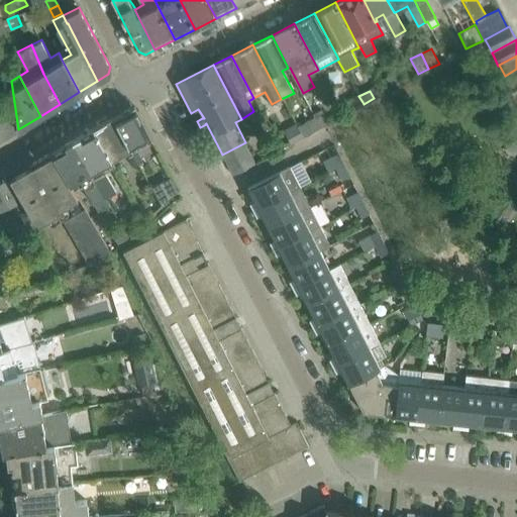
[(343,100),(348,109),(360,103),(355,93),(350,96),(343,100)]
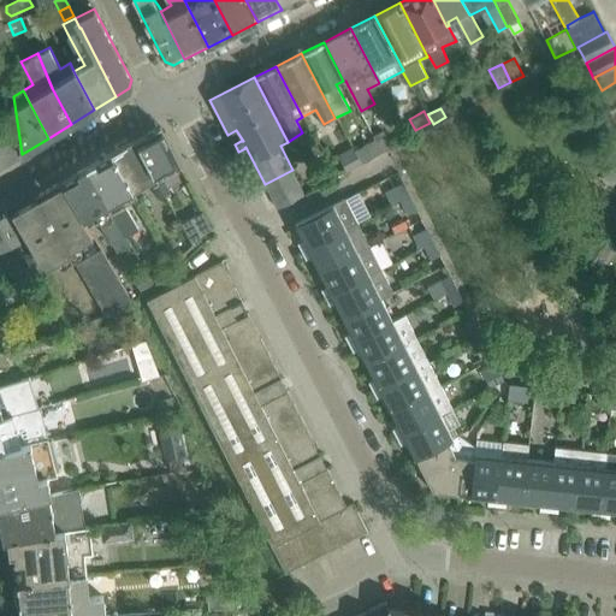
[(386,113),(359,118),(362,135),(390,130),(386,113)]
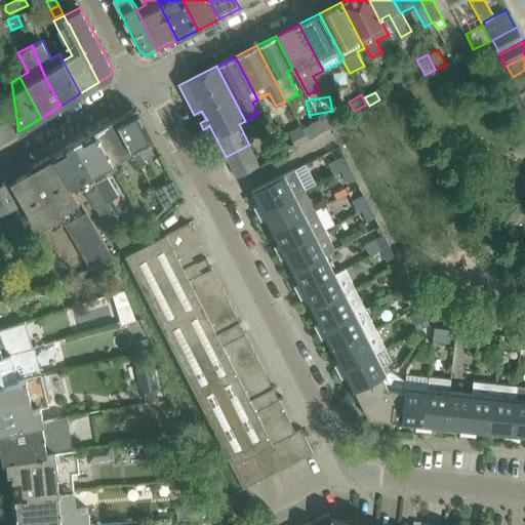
[(0,145),(17,133),(16,131),(15,131),(11,105),(0,106),(0,145)]
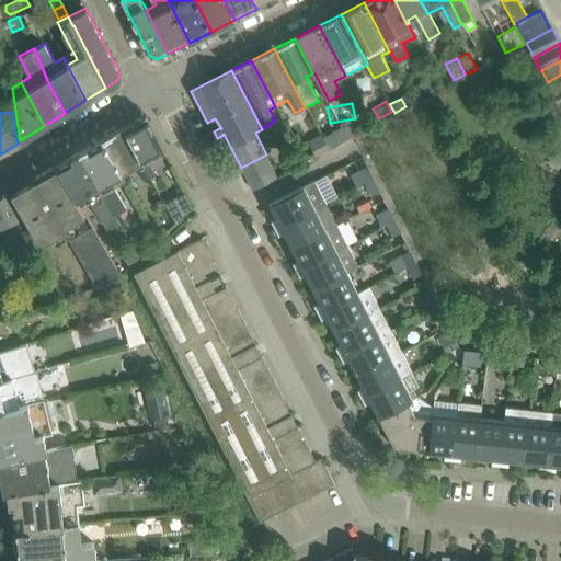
[(163,150),(150,127),(144,116),(122,129),(140,163),(163,150)]
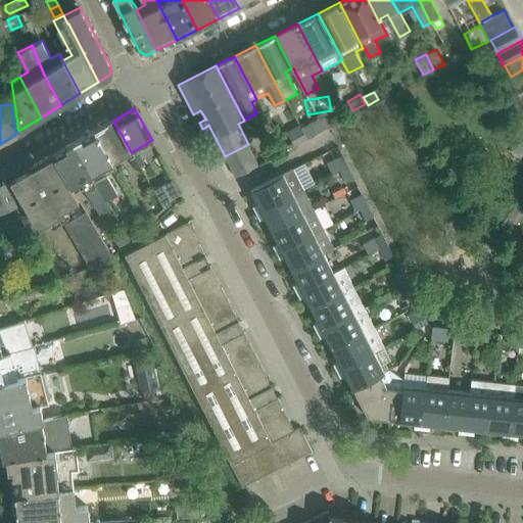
[(326,111),(316,116),(317,119),(323,129),(332,124),(326,111)]
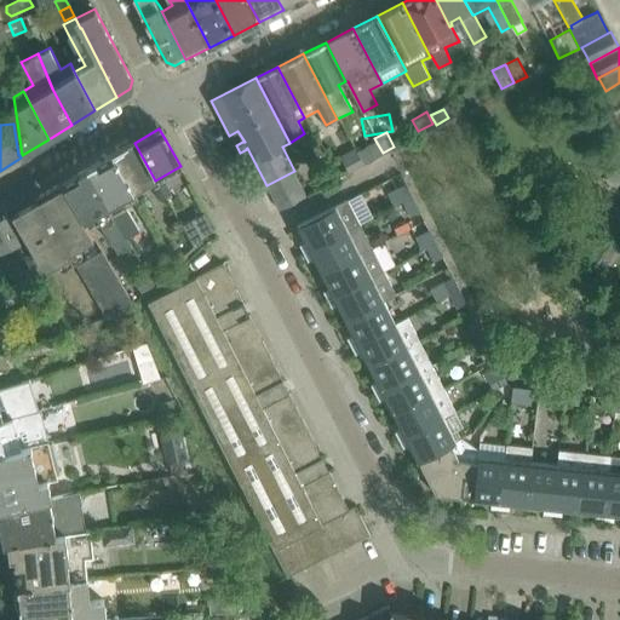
[(375,141),(357,150),(365,162),(383,153),(375,141)]
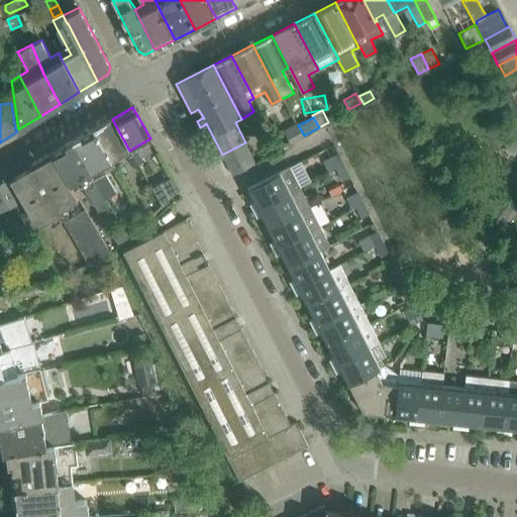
[(129,150),(112,119),(91,130),(110,162),(111,161),(129,150)]
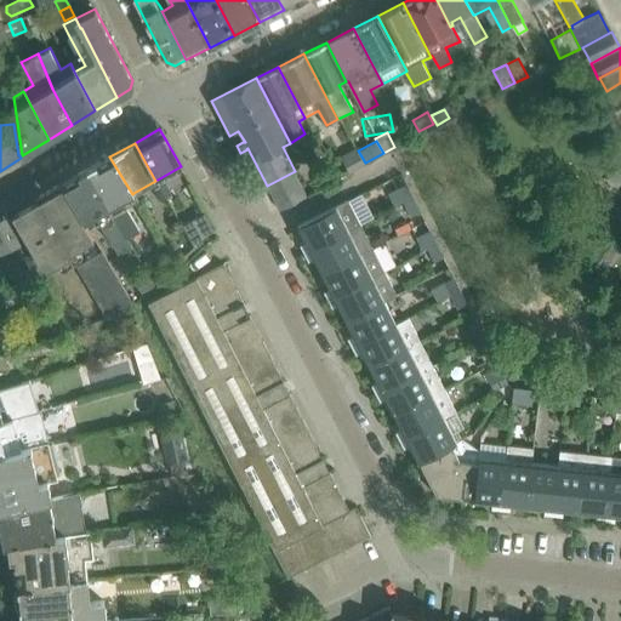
[(127,206),(136,201),(137,200),(134,193),(132,194),(109,157),(85,170),(124,235),(140,227),(127,206)]
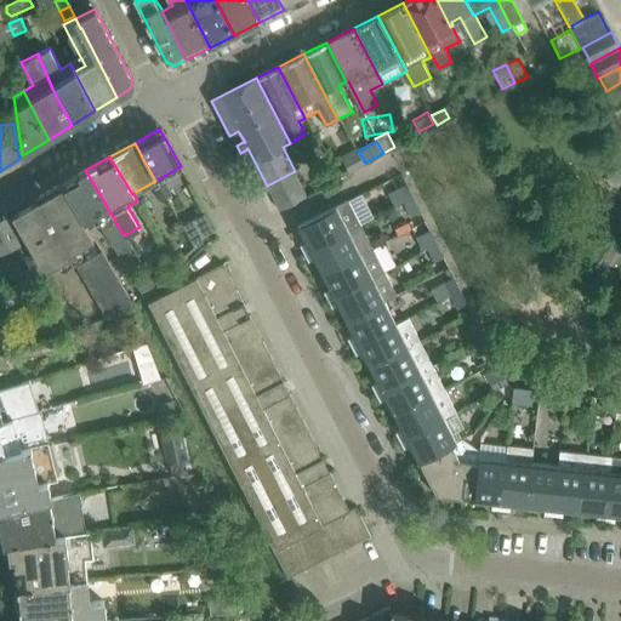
[(124,235),(85,170),(61,183),(83,222),(84,221),(89,228),(101,222),(112,243),(119,255),(130,248),(124,235)]
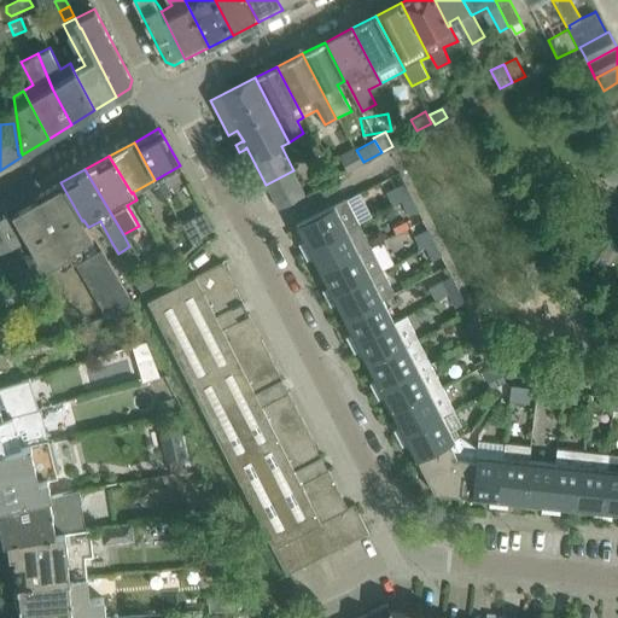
[(299,181),(293,170),(266,185),(272,196),(299,181)]
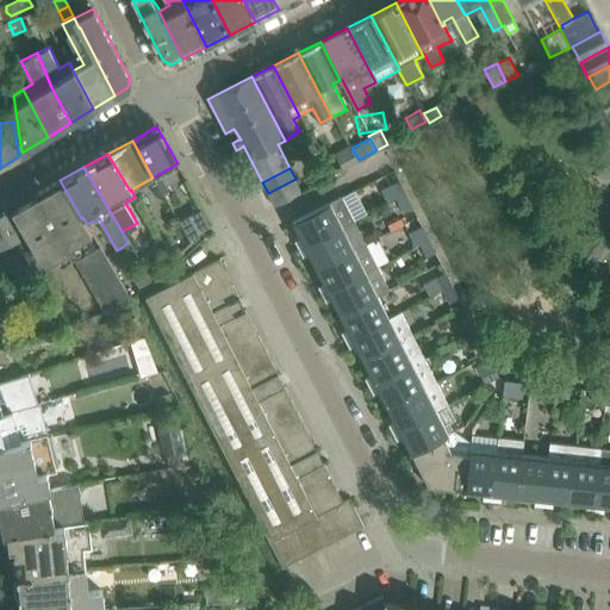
[(303,192),(296,179),(268,193),(275,206),(303,192)]
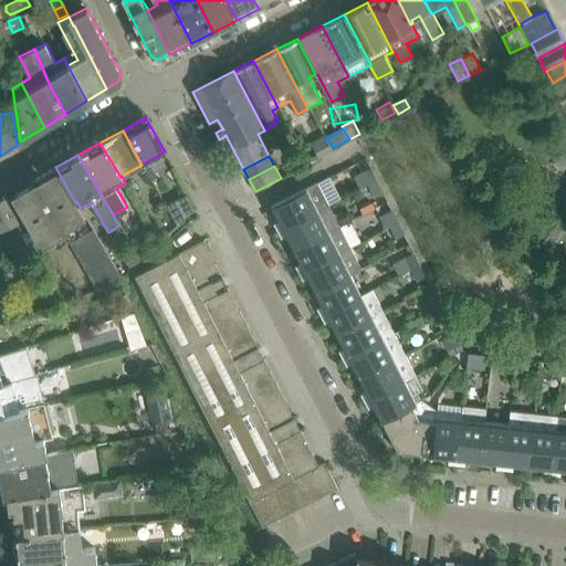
[(63,230),(85,218),(81,208),(76,201),(75,202),(55,167),(33,180),(34,182),(12,195),(40,247),(64,232),(63,230)]
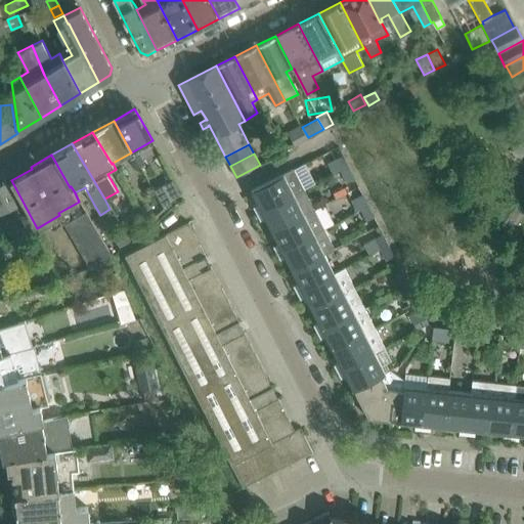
[(140,155),(134,158),(139,168),(144,166),(140,155)]
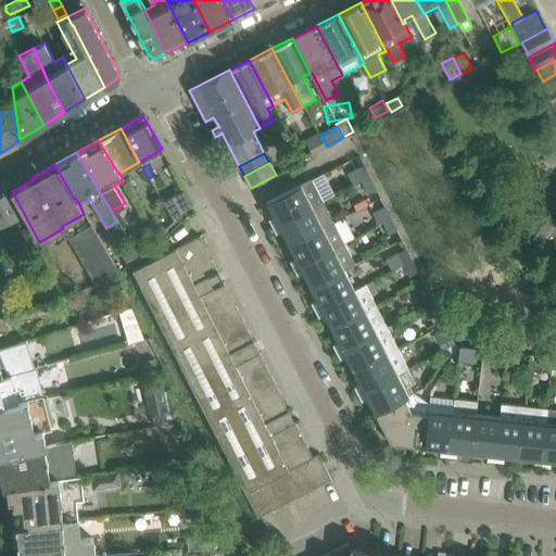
[(369,176),(364,165),(348,173),(353,184),(362,179),(362,180),(369,176)]
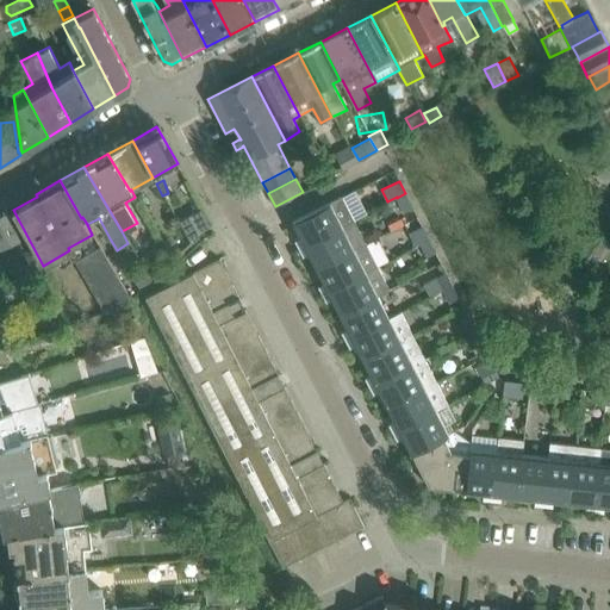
[(412,207),(405,193),(397,198),(404,211),(412,207)]
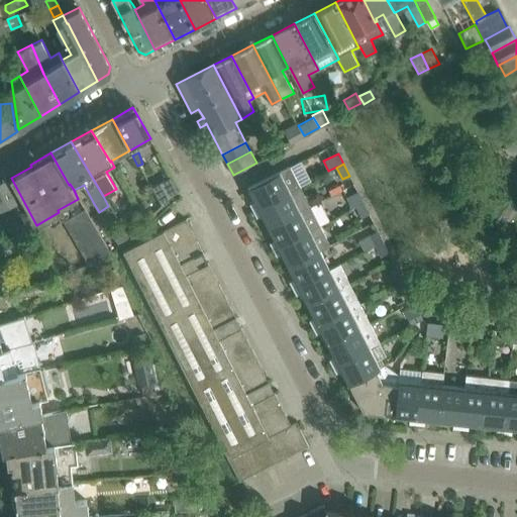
[(509,165),(502,175),(516,185),(516,167),(515,169),(509,165)]
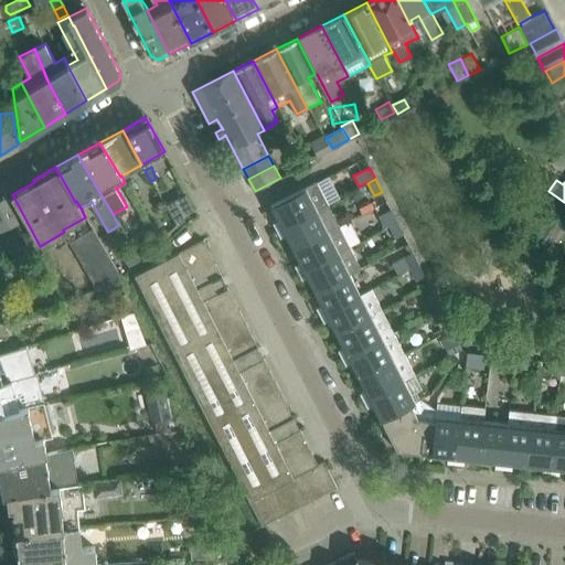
[(328,203),(317,181),(270,205),(278,221),(273,223),(276,230),(281,227),(328,203)]
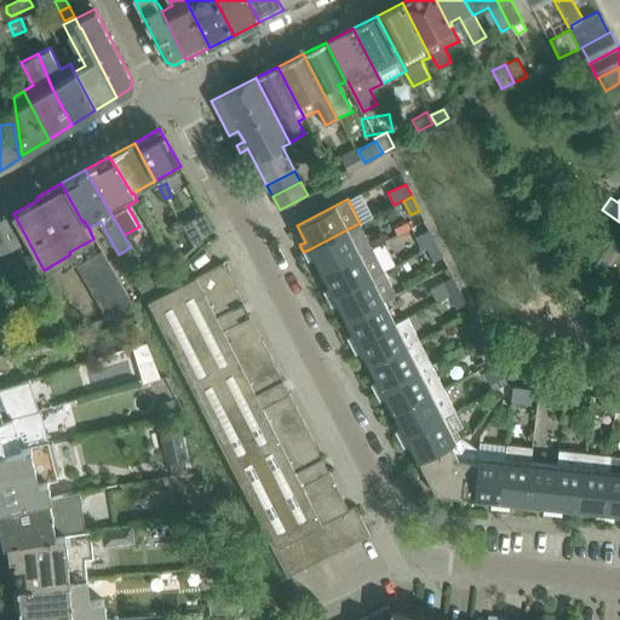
[(375,206),(384,225),(397,219),(389,200),(375,206)]
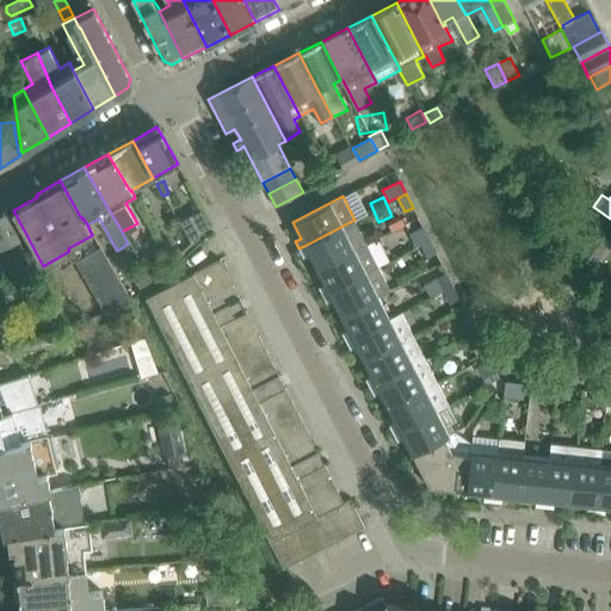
[(210,228),(201,210),(179,221),(191,241),(210,228)]
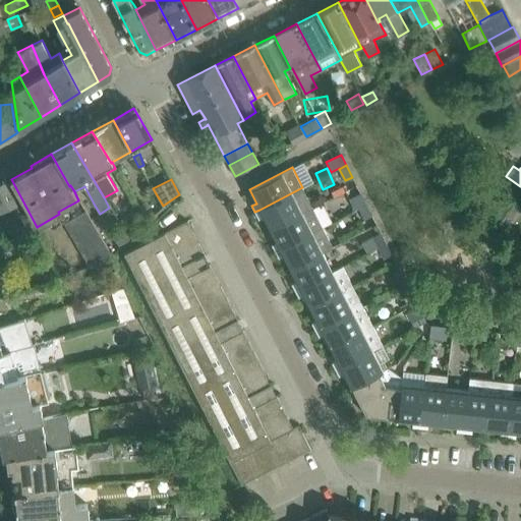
[(0,211),(1,213),(15,206),(4,181),(0,182),(0,211)]
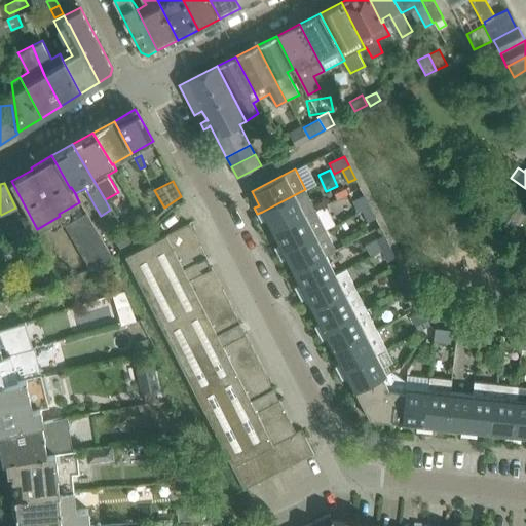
[(315,209),(305,189),(257,214),(261,222),(266,219),(272,231),(315,209)]
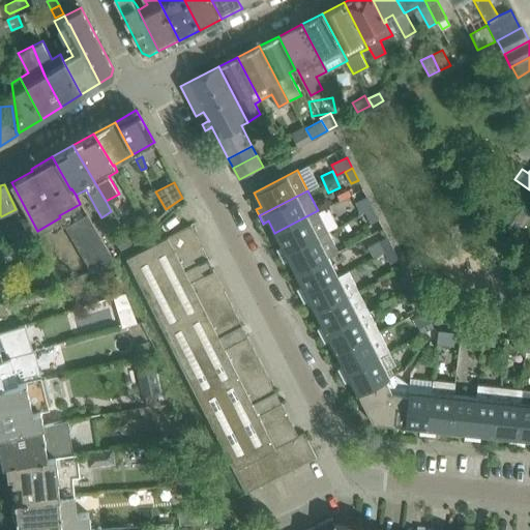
[(372,208),(366,197),(356,203),(361,212),(364,211),(365,212),(372,208)]
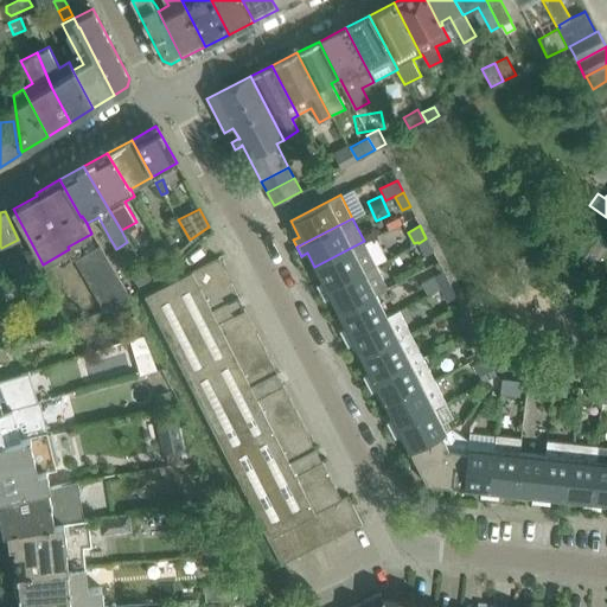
[(433,251),(426,238),(419,243),(425,255),(433,251)]
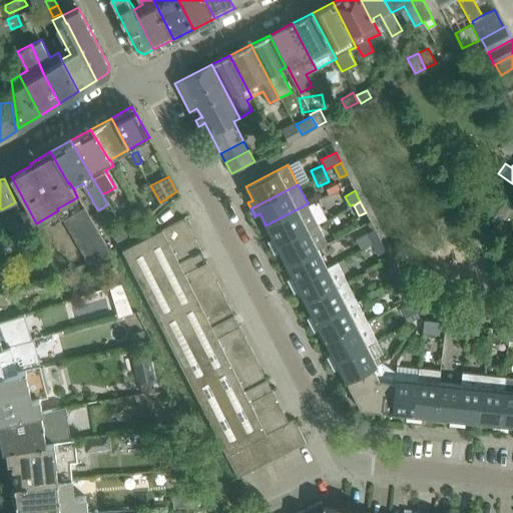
[(27,227),(15,202),(1,209),(12,233),(27,227)]
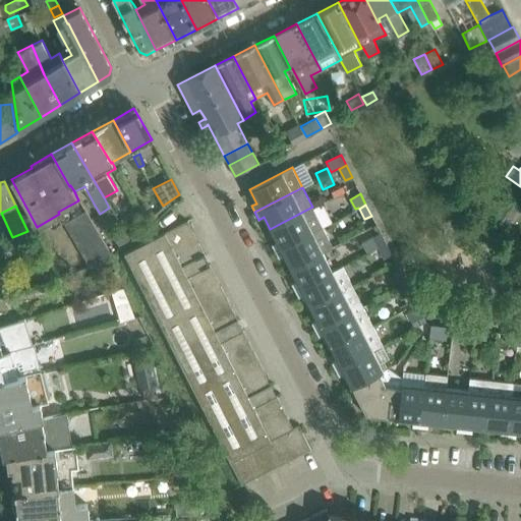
[(323,227),(312,207),(270,229),(276,242),(271,244),(275,251),(323,227)]
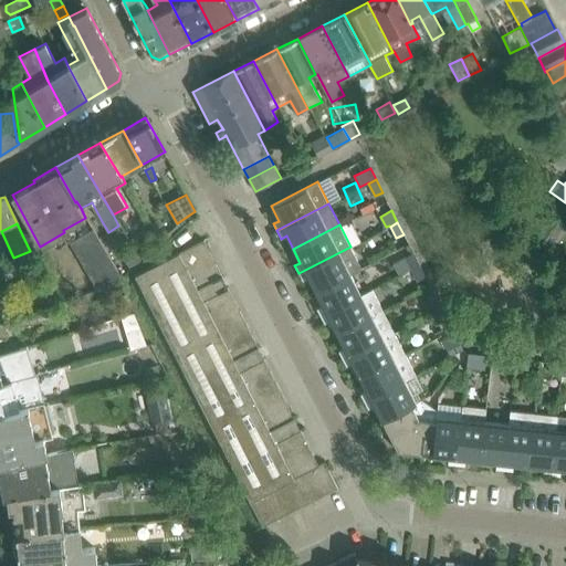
[(76,254),(100,241),(93,229),(70,242),(76,254)]
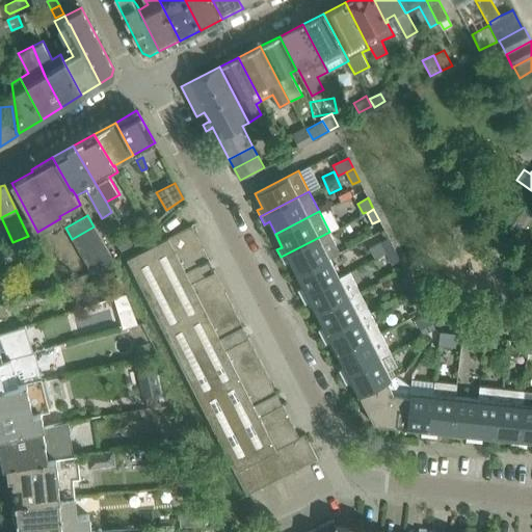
[(101,237),(94,227),(72,239),(79,250),(101,237)]
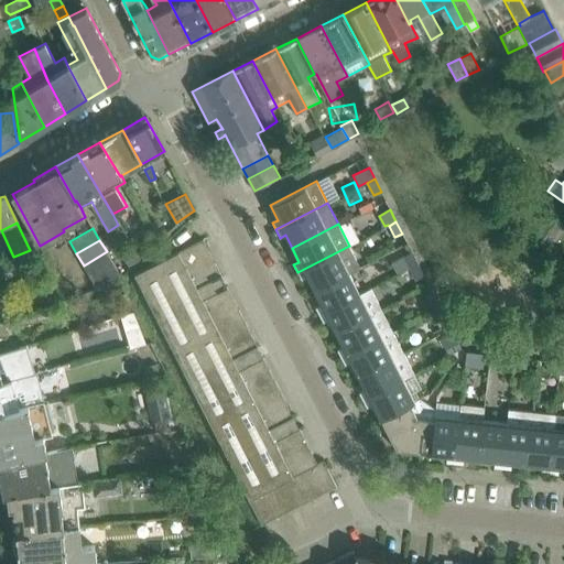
[(209,252),(203,240),(179,253),(184,264),(209,252)]
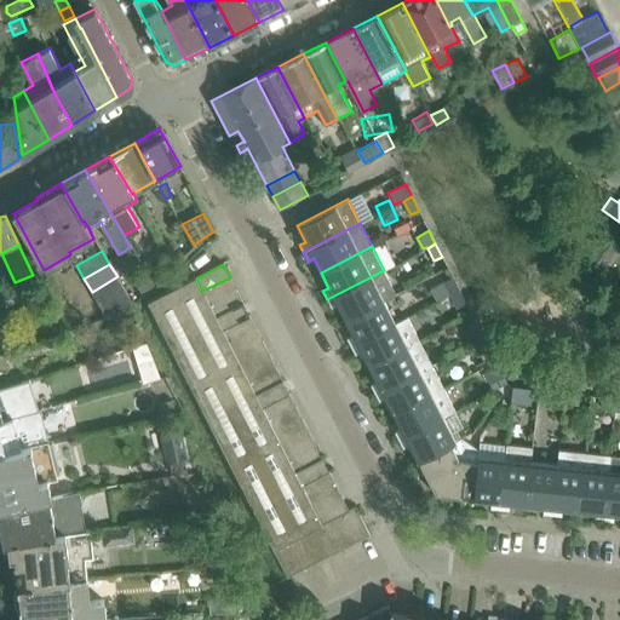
[(396,293),(384,270),(327,299),(331,308),(337,305),(345,320),(384,299),(396,293)]
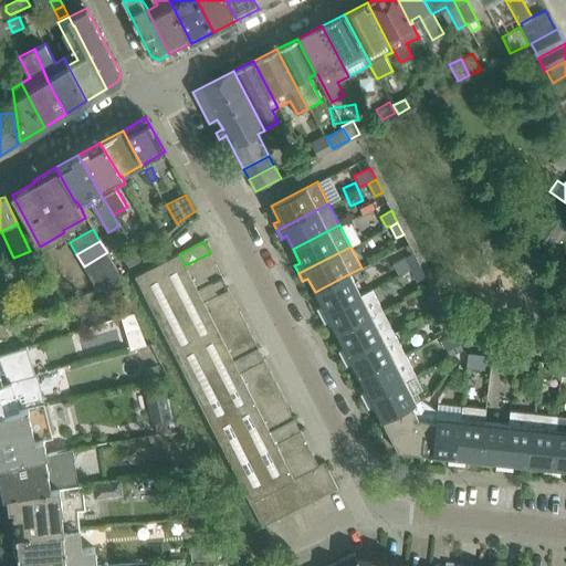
[(34,259),(30,251),(13,258),(18,266),(34,259)]
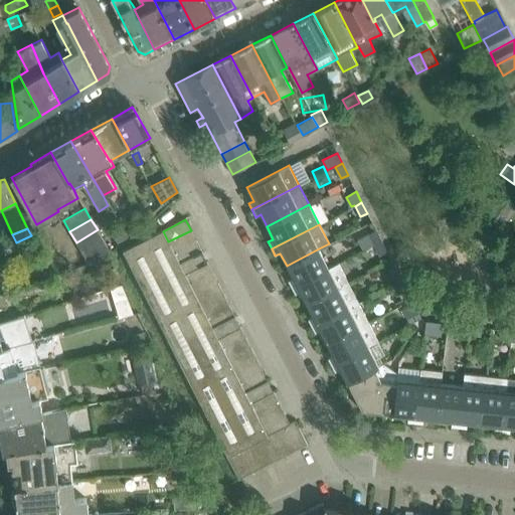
[(104,240),(98,229),(76,242),(82,253),(104,240)]
